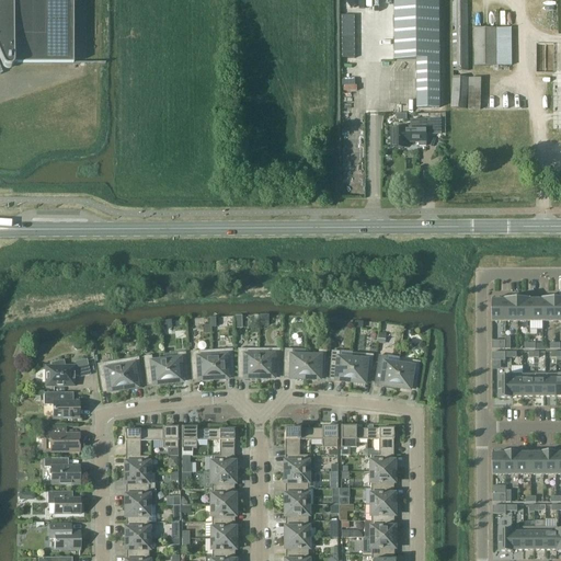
[(72,64),(72,0),(0,0),(0,58),(2,65),(3,67),(6,68),(8,69),(9,69),(11,68),(12,67),(13,64),(72,64)]
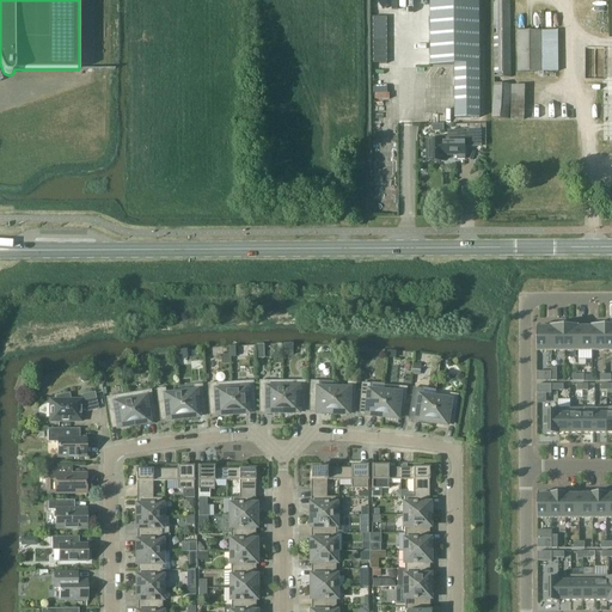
[(430,0),(432,65),(454,65),(456,118),(479,118),(479,65),(478,0),(430,0)]
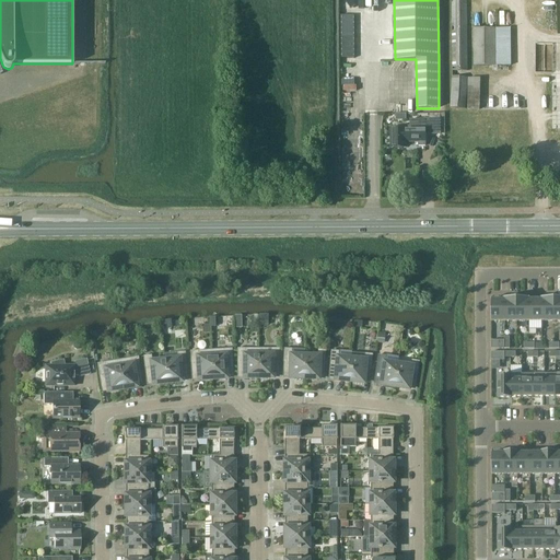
[(478,3),(452,3),(453,66),(479,66),(478,3)]
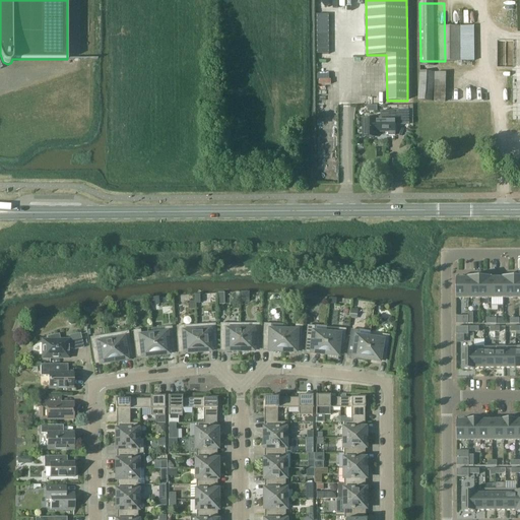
[(381,119),(364,120),(364,137),(378,137),(377,131),(389,131),(395,131),(395,125),(409,126),(409,111),(395,111),(381,111),(381,119)]
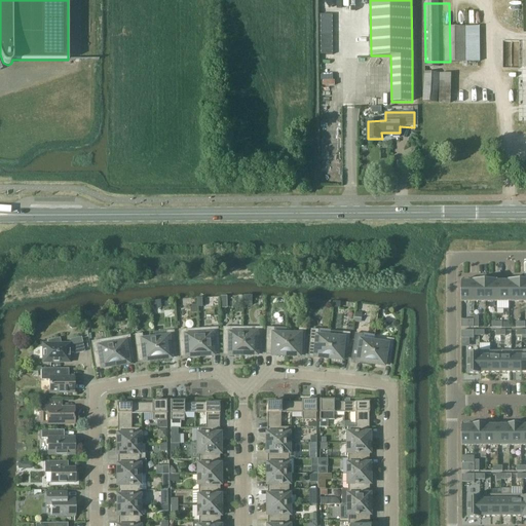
[(486,302),(486,280),(473,280),(473,282),(474,282),(474,302),(486,302)]
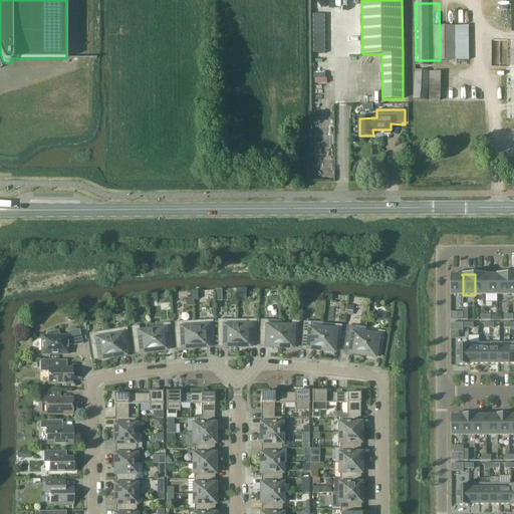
[(486,275),(487,275),(487,274),(475,274),(475,295),(486,295),(486,275)]
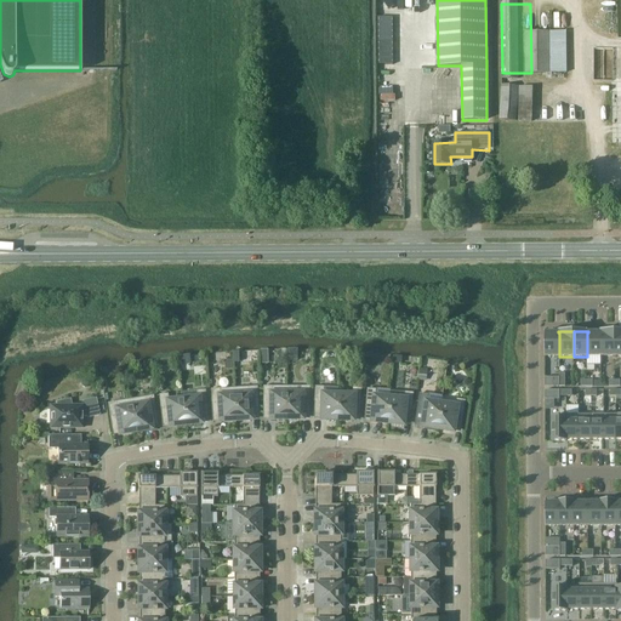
[(615,357),(615,331),(600,331),(600,332),(600,357),(615,357)]
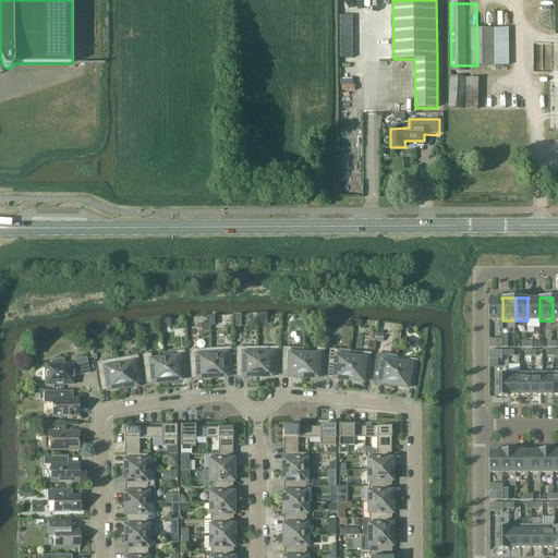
[(502,299),(501,299),(489,299),(489,320),(502,320),(502,299)]
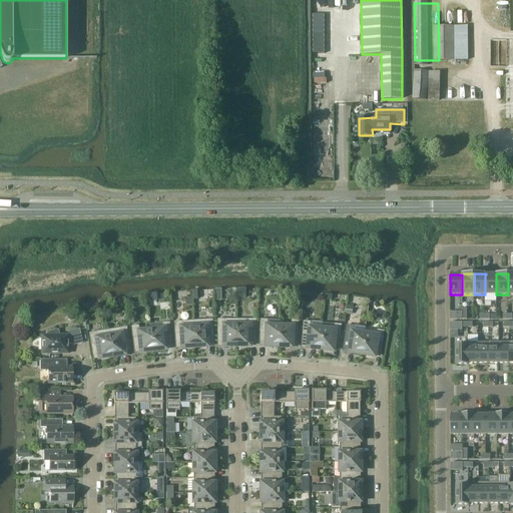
[(496,275),(486,275),(485,275),(485,295),(496,295),(496,275)]
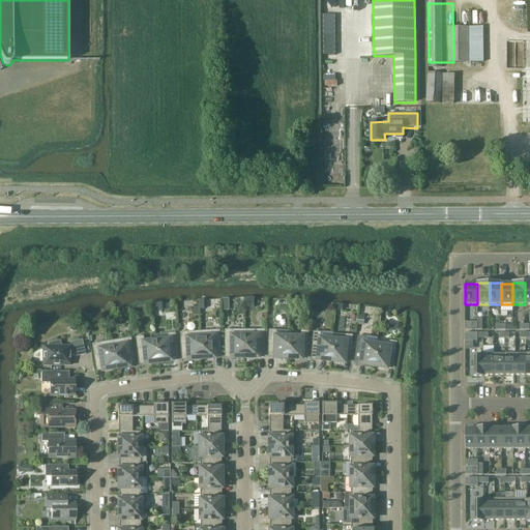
[(200,331),(201,358),(214,357),(214,355),(221,354),(219,330),(200,331)]
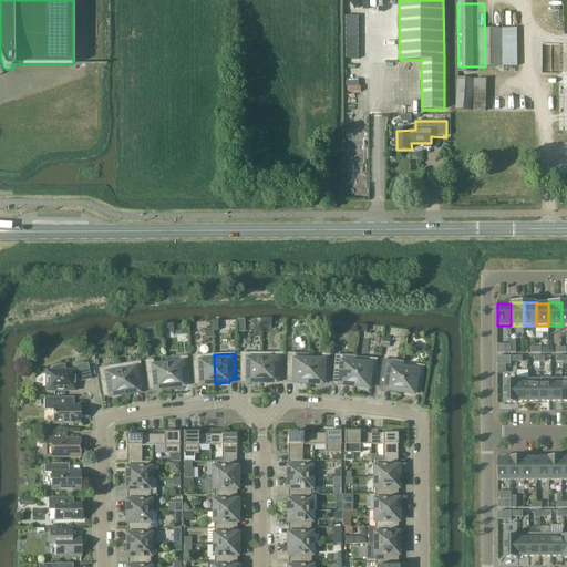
[(261,382),(261,353),(240,353),(240,379),(247,379),(247,382),(261,382)]
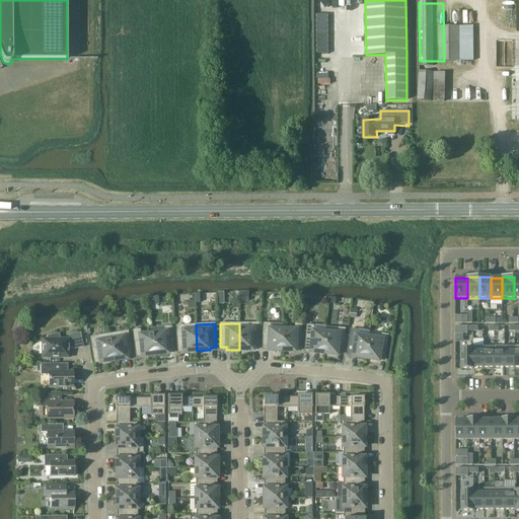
[(239,323),(239,350),(252,350),(252,347),(258,347),(258,323),(239,323)]
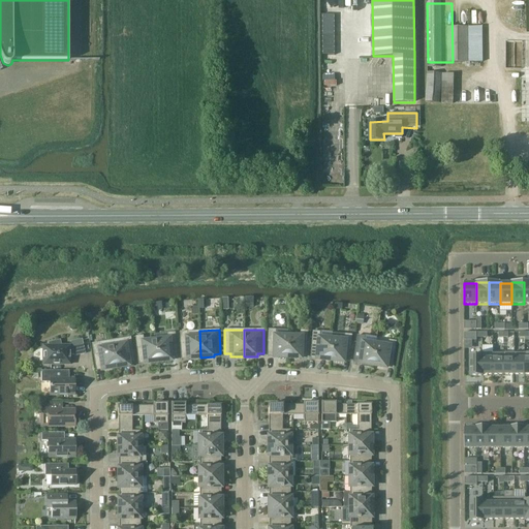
[(286,330),(275,330),(269,330),(268,353),(274,353),(274,356),(287,358),(287,336),(286,336),(286,330)]
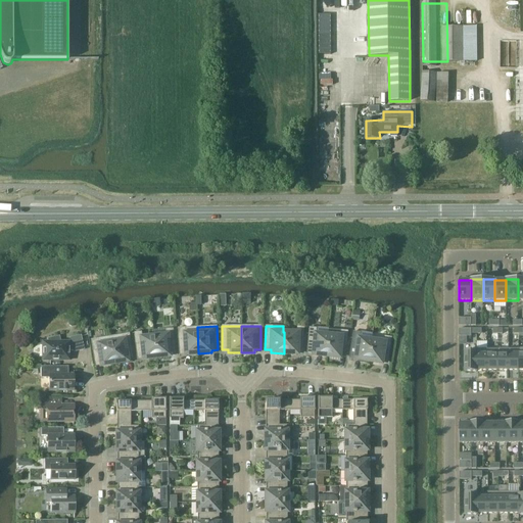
[(198,353),(197,327),(178,328),(179,351),(185,351),(185,354),(198,353)]
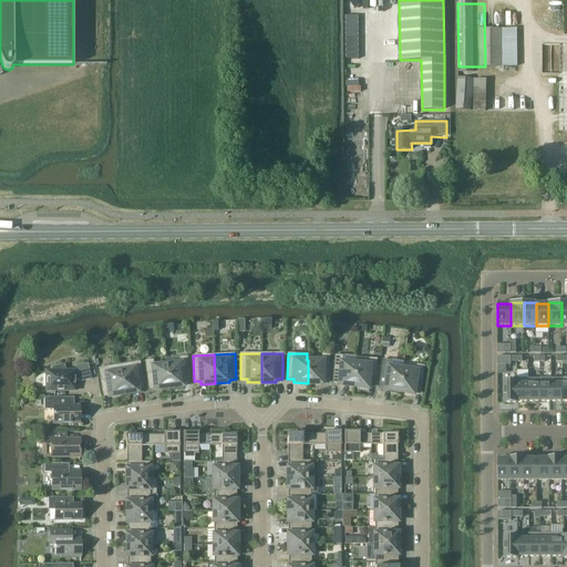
[(308,360),(308,383),(322,383),(322,380),(329,380),(329,354),(322,354),(322,360),(308,360)]
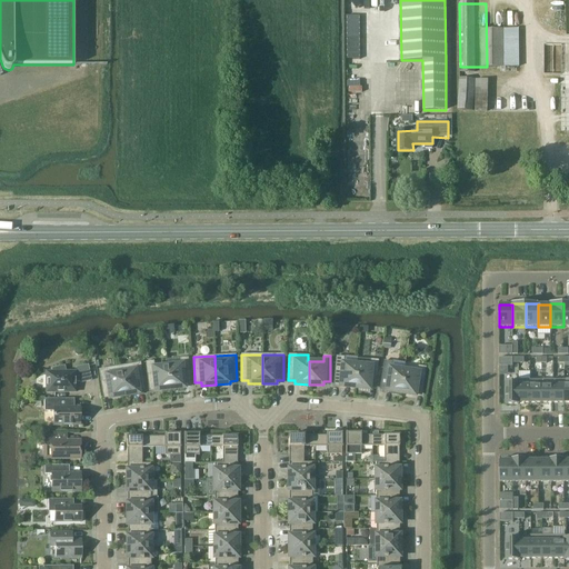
[(337,356),(335,382),(340,382),(340,386),(355,387),(357,365),(356,365),(343,363),(343,357),(337,356)]
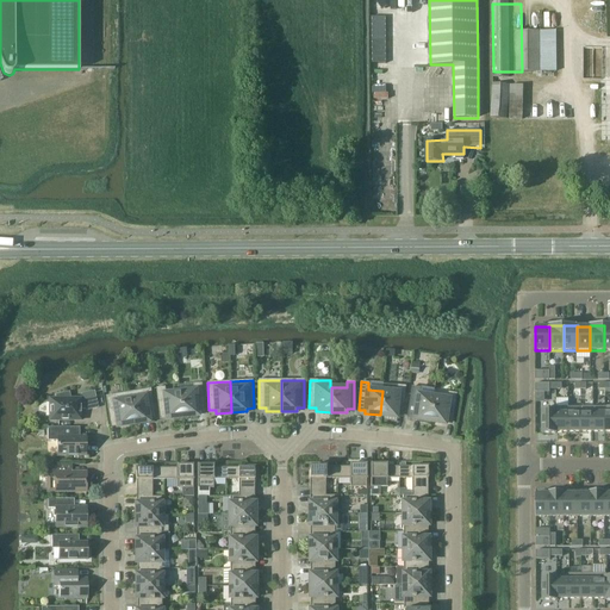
[(180,392),(182,417),(198,415),(198,411),(204,411),(201,383),(193,384),(194,391),(180,392)]
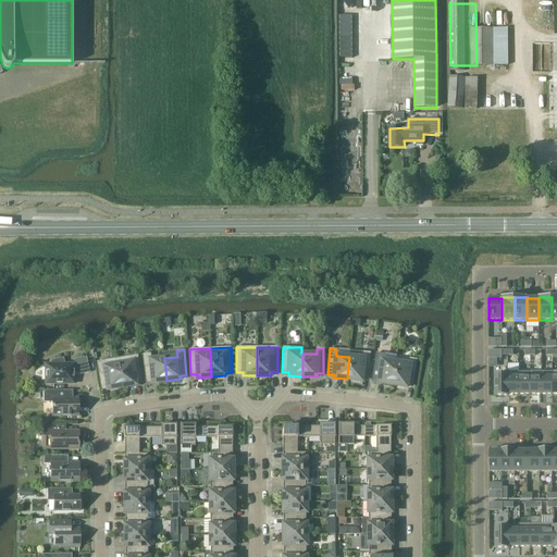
[(349,357),(347,379),(361,381),(361,378),(368,378),(370,353),(363,351),(349,350),(349,357)]
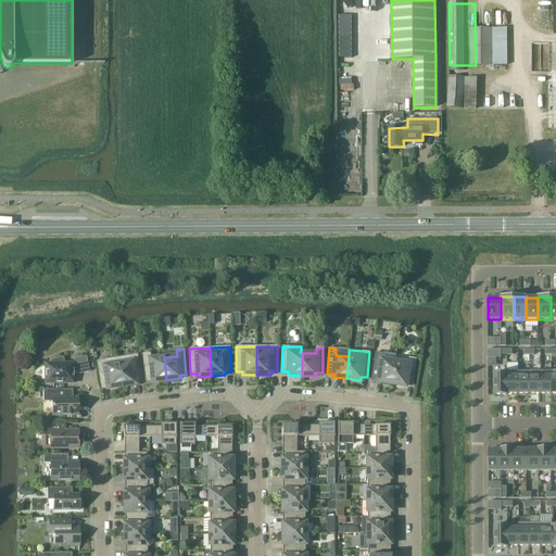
[(376,352),(371,378),(378,379),(377,381),(391,383),(394,362),(395,355),(382,353),(376,352)]
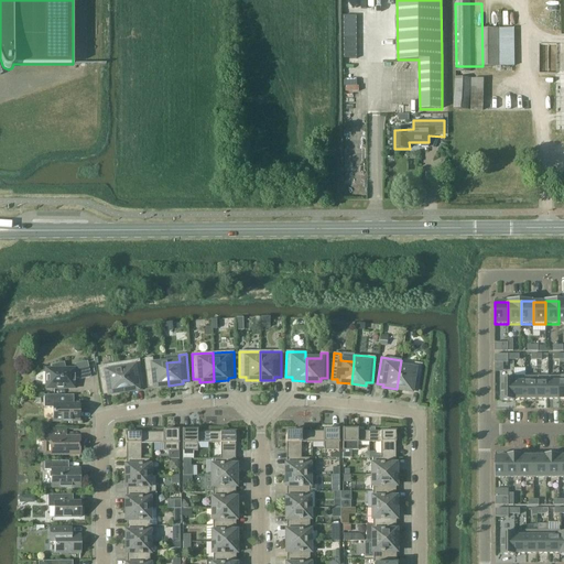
[(169,386),(166,362),(153,364),(152,358),(144,358),(148,384),(154,383),(154,387),(169,386)]
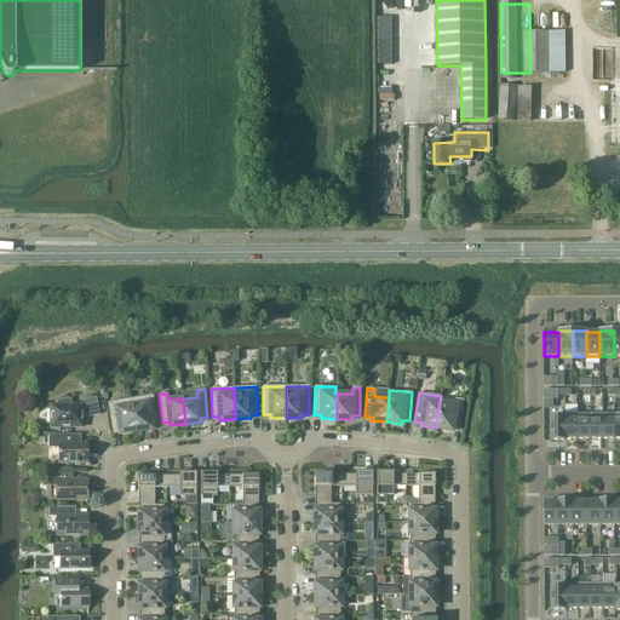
[(130,399),(136,430),(151,428),(150,424),(158,423),(153,395),(130,399)]
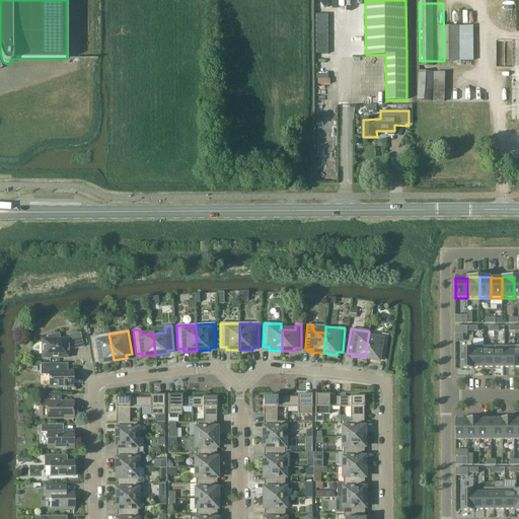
[(73,349),(83,347),(80,332),(70,335),(71,339),(60,339),(59,334),(48,336),(48,339),(43,339),(43,357),(64,357),(64,348),(73,348),(73,349)]
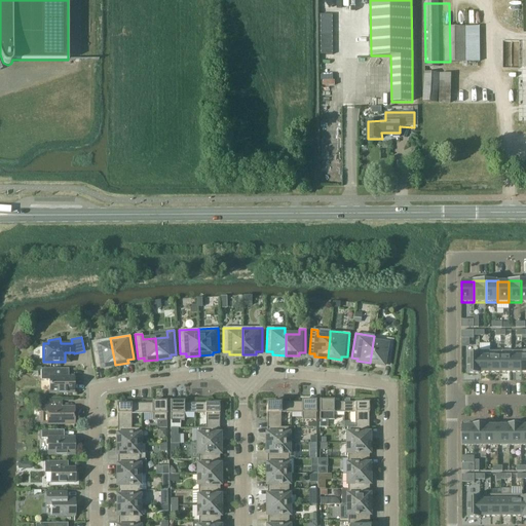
[(115,365),(110,338),(91,341),(96,365),(102,365),(102,367),(115,365)]
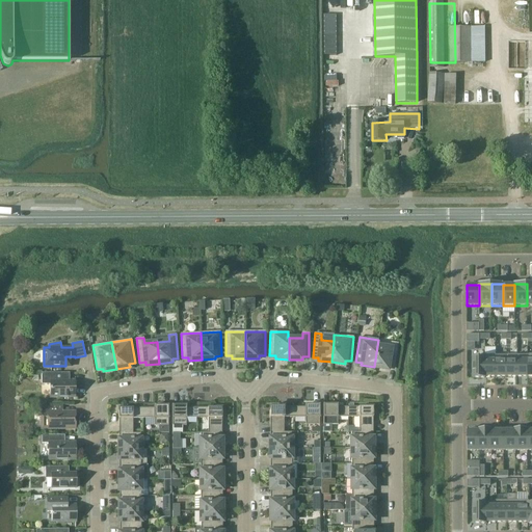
[(377,346),(374,367),(388,369),(388,367),(394,367),(398,343),(391,342),(391,348),(377,346)]
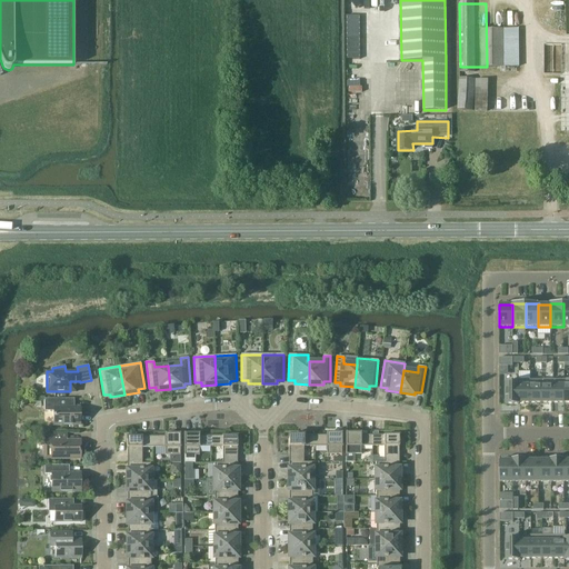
[(530,385),(531,385),(531,380),(518,380),(518,382),(519,382),(519,403),(520,403),(530,403),(530,385)]
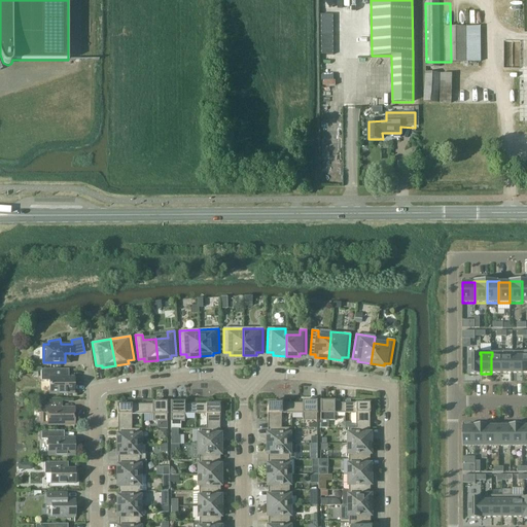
[(513,373),(513,352),(501,352),(501,356),(502,374),(513,373)]
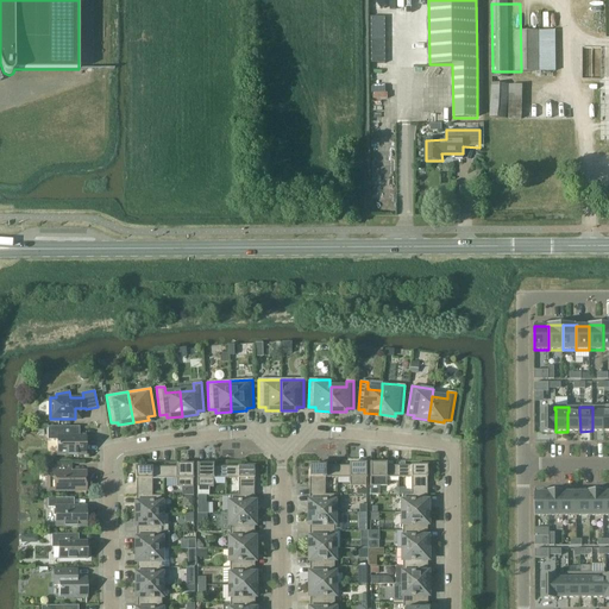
[(604,431),(604,407),(592,407),(592,431),(604,431)]
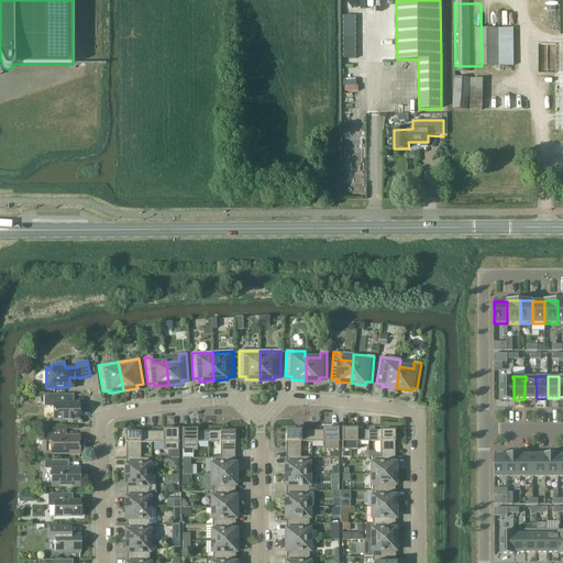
[(514,378),(512,378),(500,378),(500,400),(515,400),(515,399),(514,399),(514,378)]
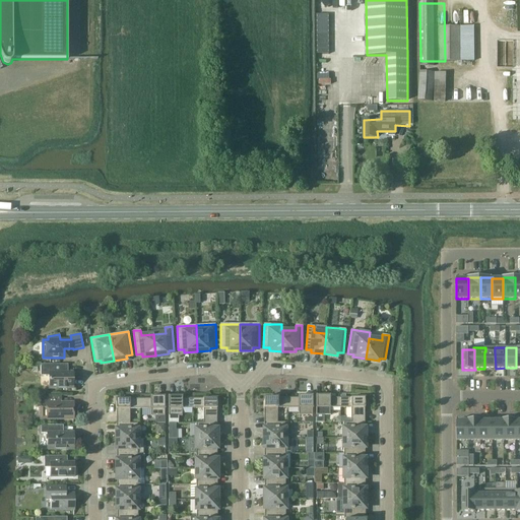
[(495,351),(485,351),(484,351),(484,369),(496,369),(495,351)]
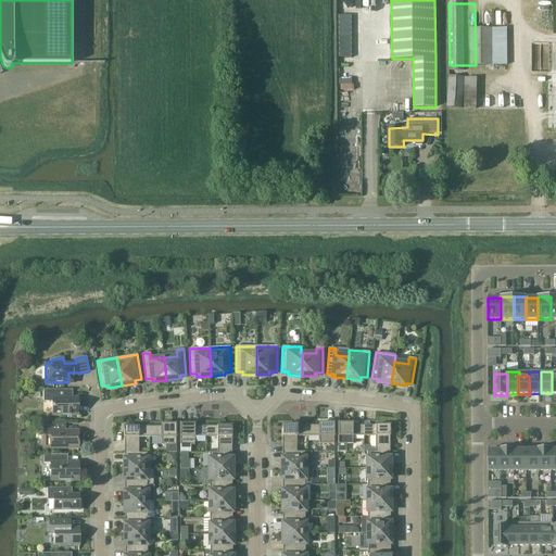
[(52,415),(78,415),(78,397),(70,397),(68,389),(43,389),(43,401),(52,401),(52,415)]
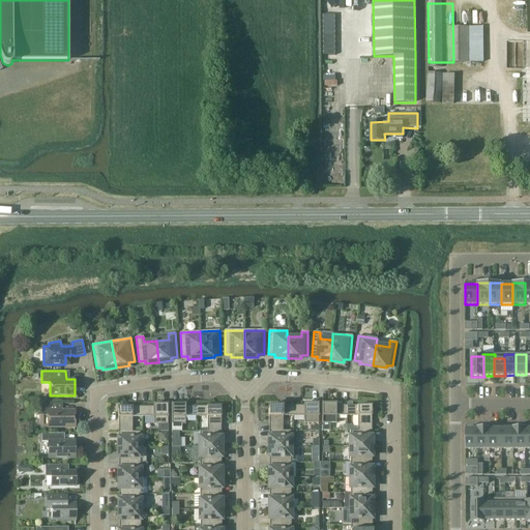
[(43,427),(75,427),(75,410),(53,410),(53,402),(37,402),(37,415),(41,415),(41,422),(43,424),(43,427)]
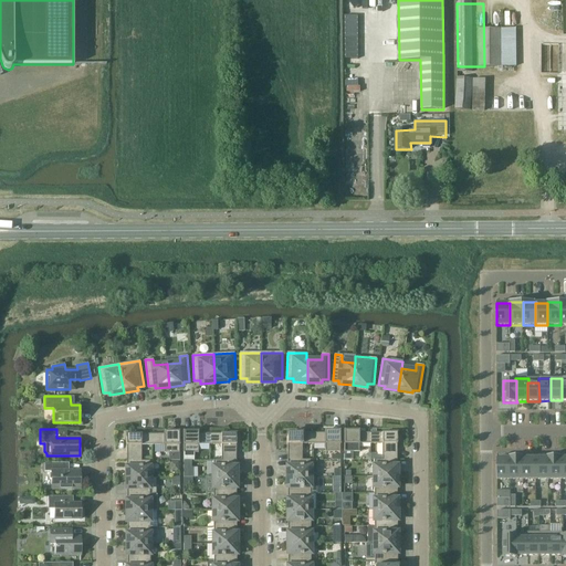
[(314,433),(313,443),(325,443),(325,451),(339,451),(339,430),(325,431),(325,432),(314,433)]
